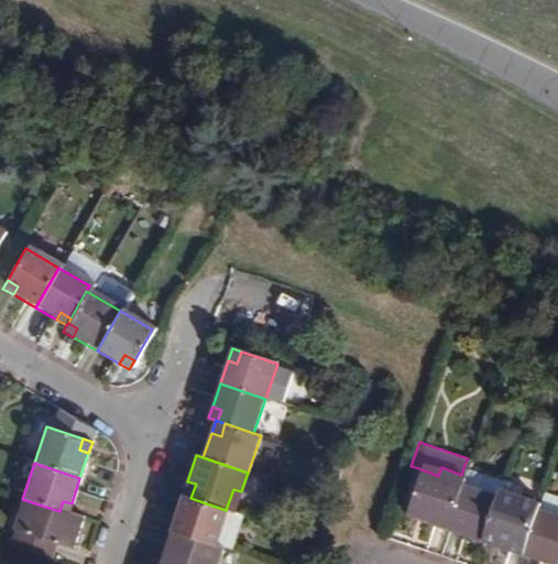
[(494,495),(496,487),(500,477),(499,477),(465,465),(461,475),(459,483),(494,495)]
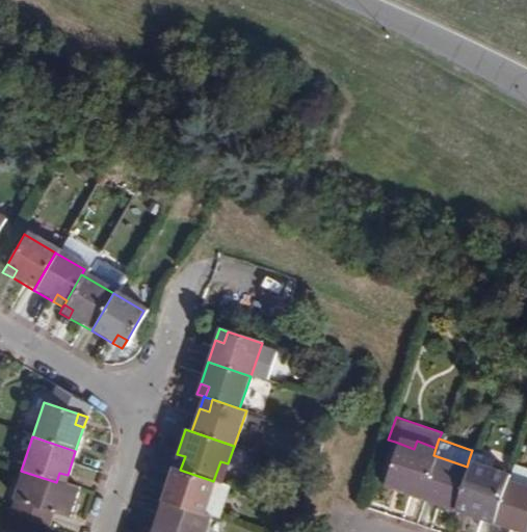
[(420,495),(433,455),(436,448),(417,441),(414,449),(395,442),(385,474),(398,478),(395,486),(420,495)]
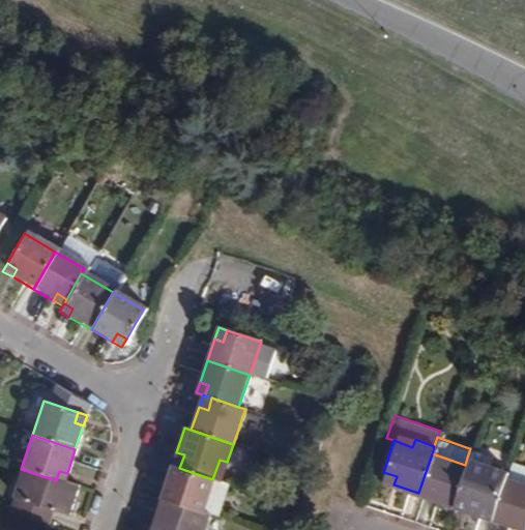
[(489,455),(470,448),(467,458),(486,464),(489,455)]
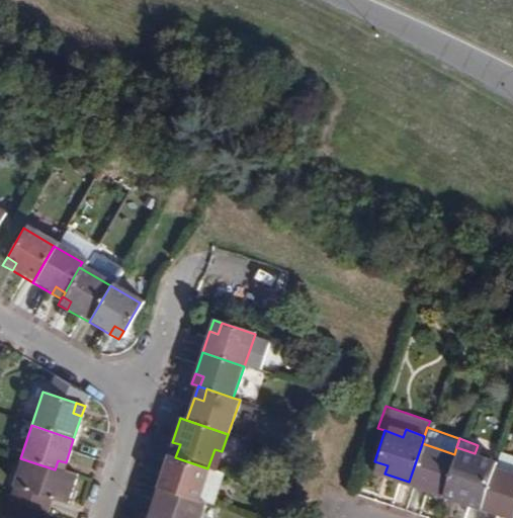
[(172,442),(168,455),(175,457),(180,444),(172,442)]
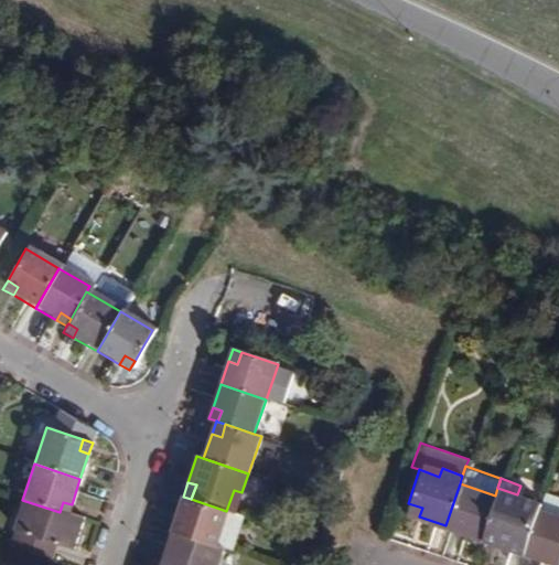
[(484,529),(495,496),(460,483),(445,525),(468,534),(471,524),(484,529)]
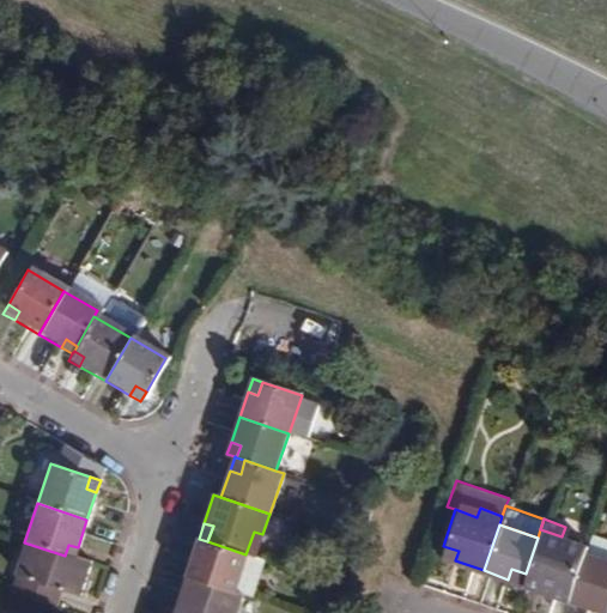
[(565,599),(582,552),(584,544),(562,536),(540,529),(538,538),(526,574),(540,578),(536,589),(565,599)]
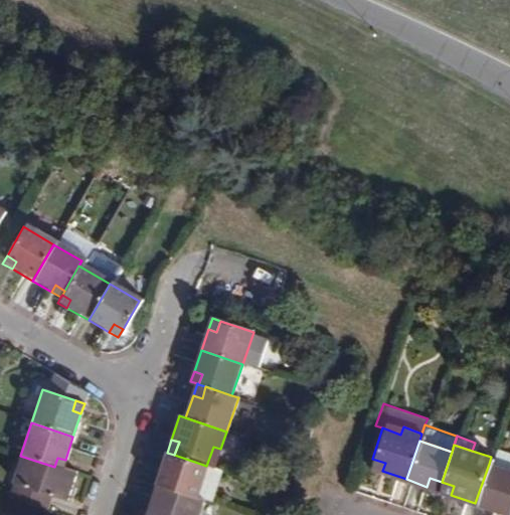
[(214,469),(220,449),(213,447),(206,466),(214,469)]
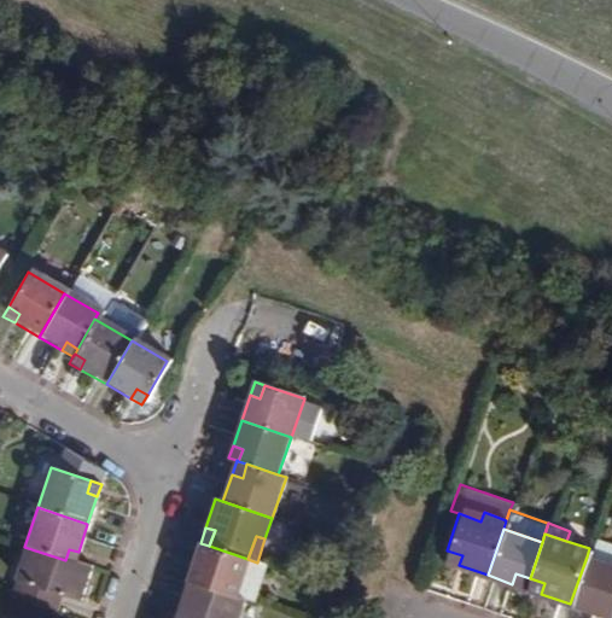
[(209,546),(200,543),(196,555),(205,559),(209,546)]
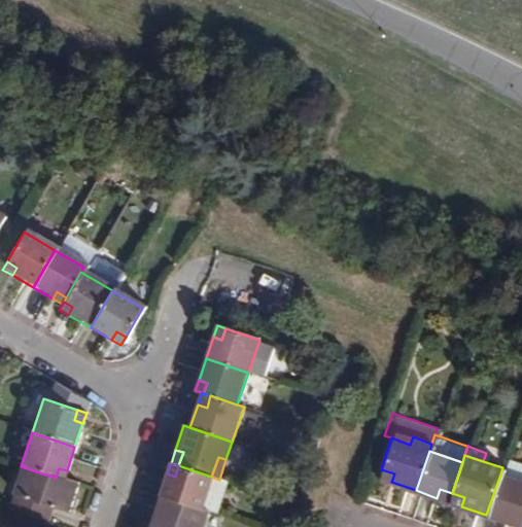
[(211,477),(178,465),(175,477),(167,473),(160,496),(207,513),(212,515),(223,481),(219,480),(211,477)]
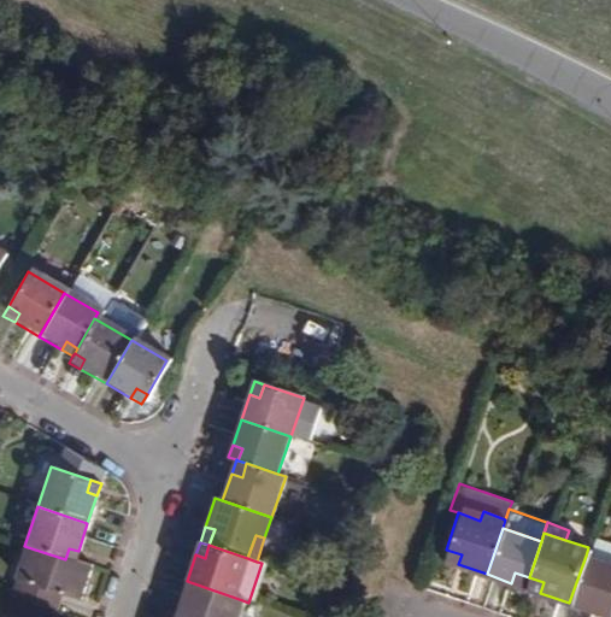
[(65,559),(24,546),(7,597),(41,607),(46,592),(56,595),(75,601),(87,566),(74,563),(65,559)]
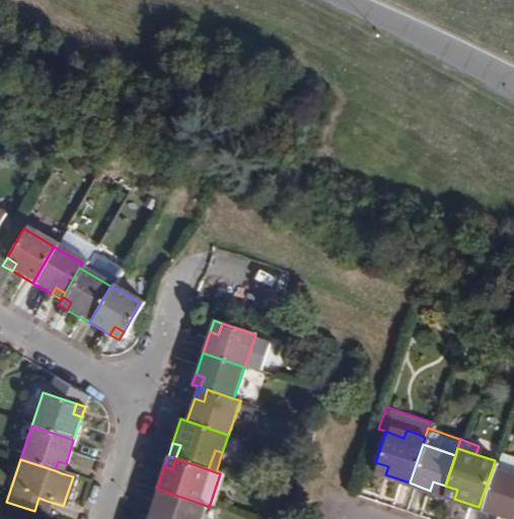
[(62,473),(66,463),(58,461),(55,470),(62,473)]
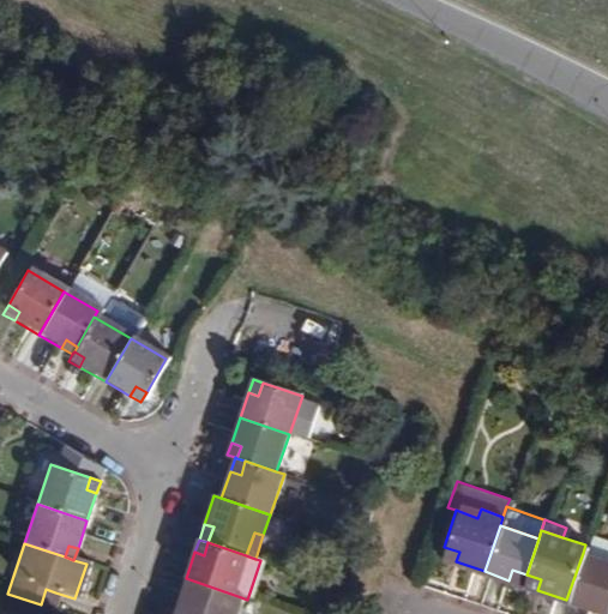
[(459,552),(444,547),(440,557),(456,561),(459,552)]
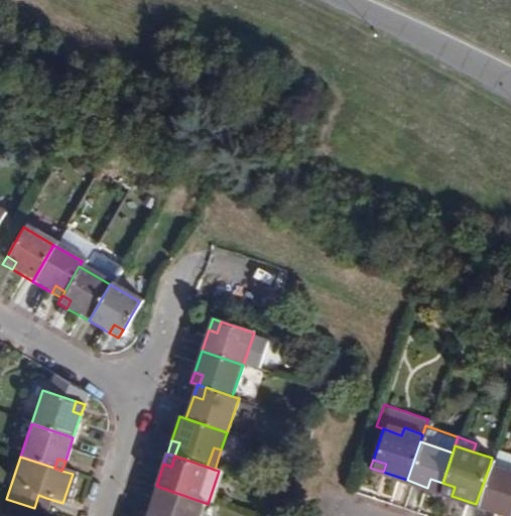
[(510,472),(490,465),(476,504),(499,512),(502,503),(510,505),(510,472)]
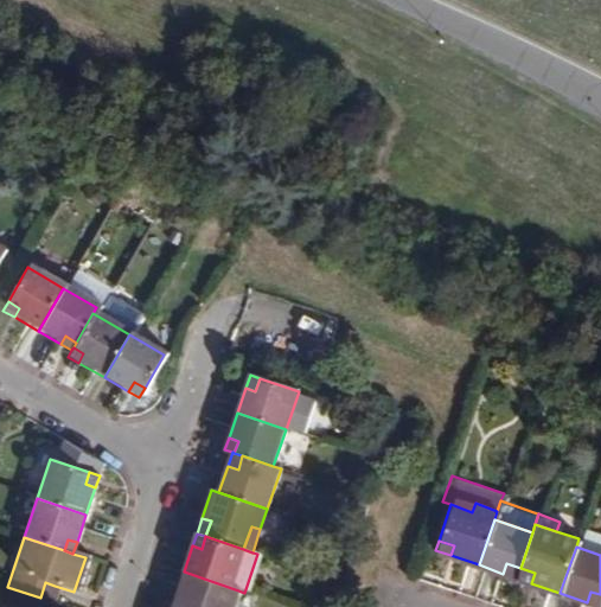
[(517,577),(520,568),(506,563),(503,574),(517,577)]
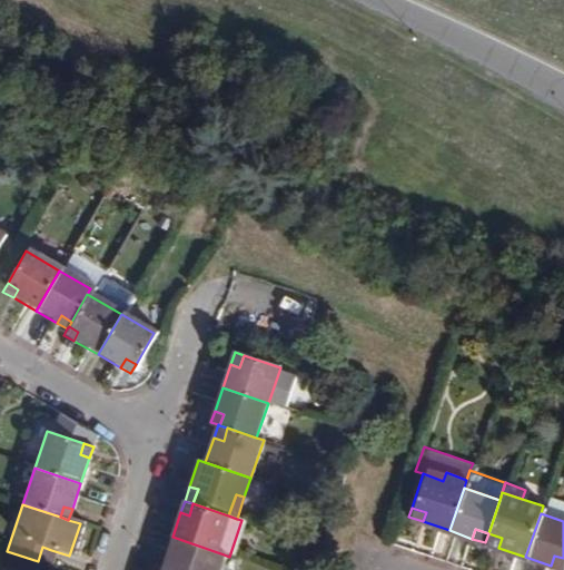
[(502,538),(488,533),(485,542),(498,548),(502,538)]
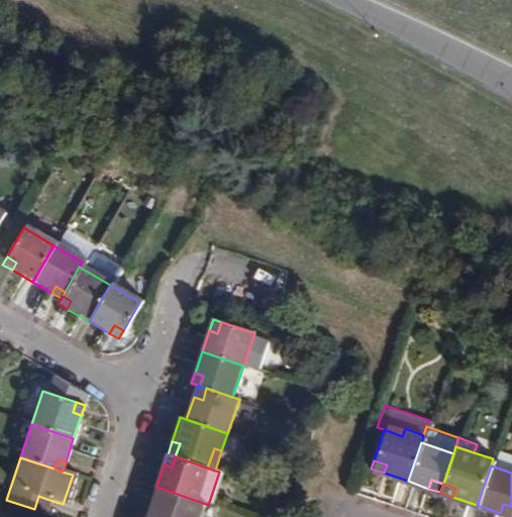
[(198,516),(203,503),(157,487),(148,510),(157,513),(155,516),(198,516)]
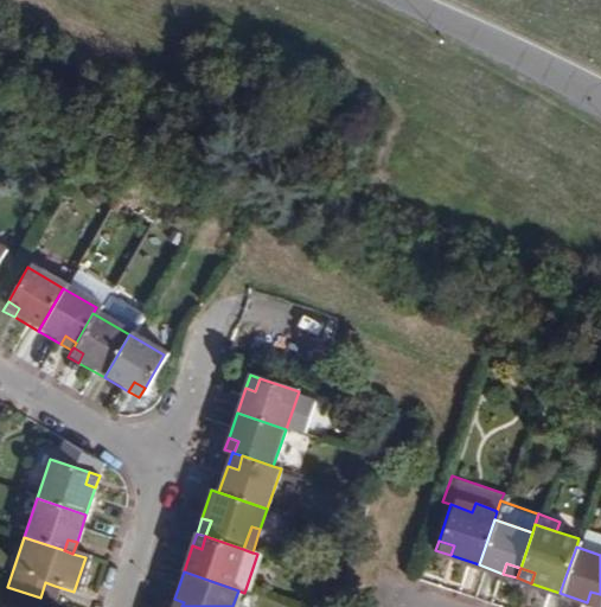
[(50,601),(55,586),(45,582),(40,598),(50,601)]
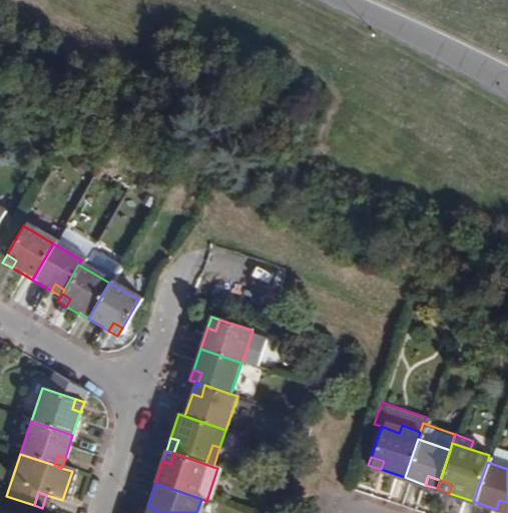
[(505,512),(507,504),(507,502),(499,500),(496,509),(505,512)]
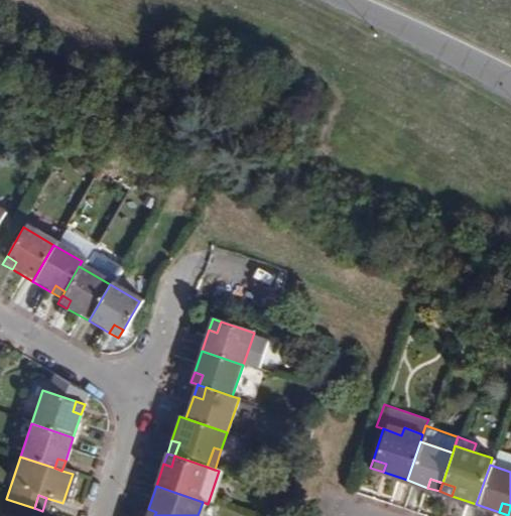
All buildings are outlined.
